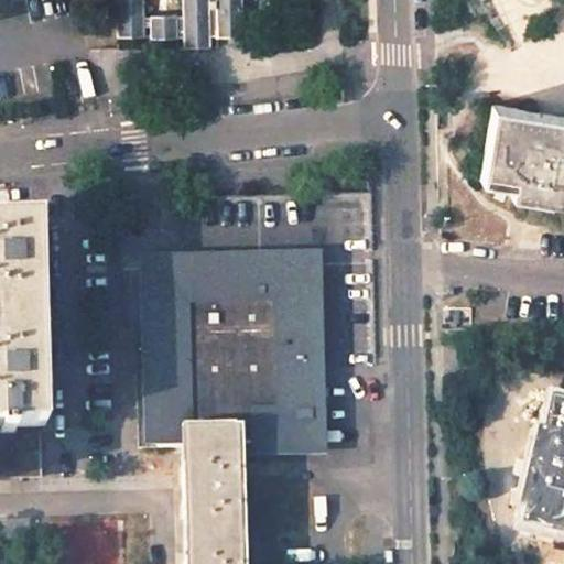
[(115,0),(117,39),(143,38),(143,26),(149,26),(149,40),(175,40),(175,38),(183,38),(183,49),(209,47),(209,36),(216,35),(217,39),(243,39),(242,0),(115,0)]
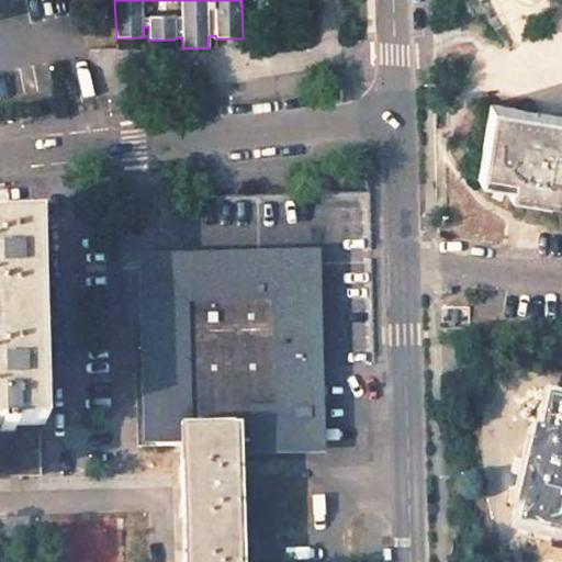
[(561,114),(491,103),(476,177),(508,181),(506,191),(561,200),(561,114)]
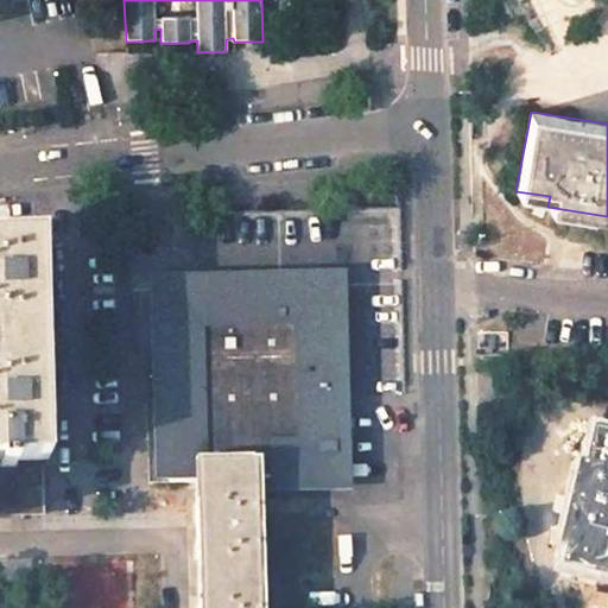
[(0,514),(39,514),(37,435),(46,435),(45,412),(44,398),(36,398),(36,380),(35,316),(33,298),(42,297),(40,280),(40,261),(32,261),(32,235),(0,236),(0,514)]
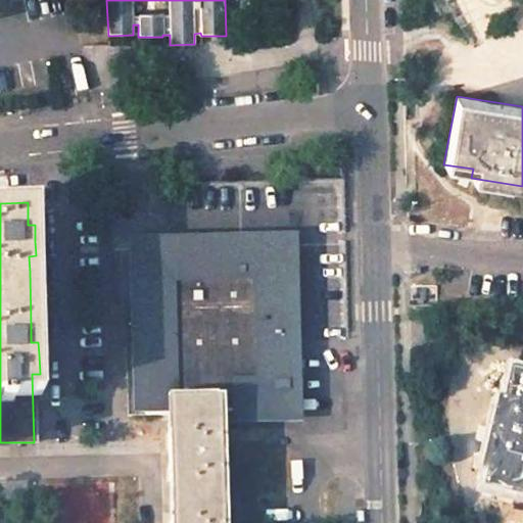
[(216,429),(216,414),(289,412),(286,248),(240,249),(139,251),(139,218),(108,219),(111,340),(126,339),(128,416),(173,415),(173,433),(168,433),(168,454),(169,479),(175,479),(176,520),(170,520),(170,522),(224,522),(224,516),(218,516),(217,480),(223,480),(222,429),(216,429)]
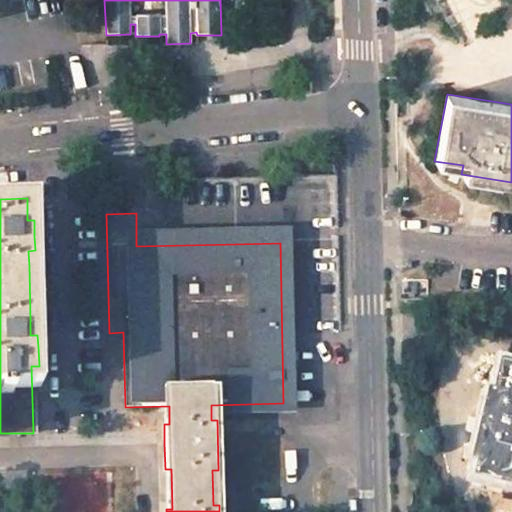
[(511,364),(499,362),(474,472),(511,480),(511,364)]
